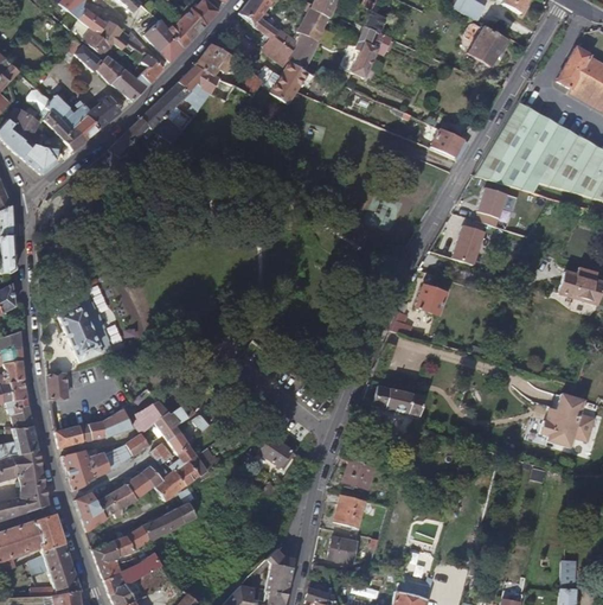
[(79,19),(85,8),(83,6),(85,0),(62,0),(59,4),(62,7),(79,19)]
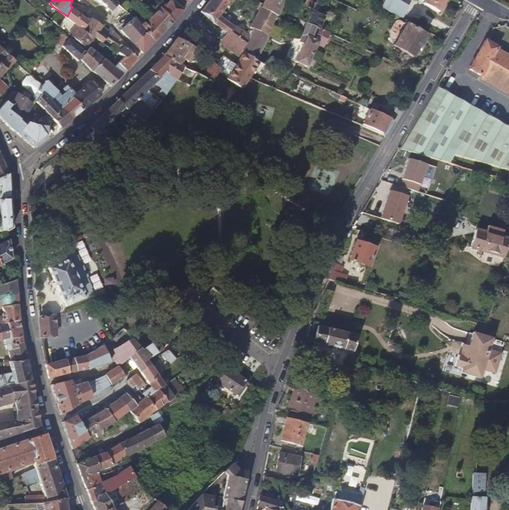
[(119,3),(120,3),(116,0),(112,0),(107,6),(113,11),(119,3)]
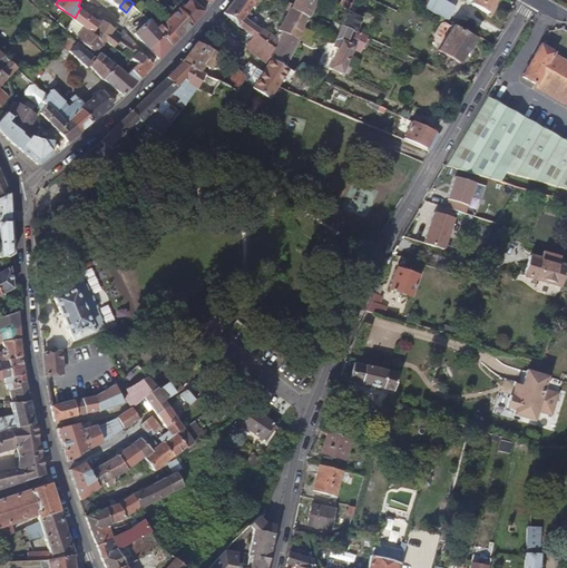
[(191,0),(183,9),(194,23),(206,11),(193,0),(191,0)]
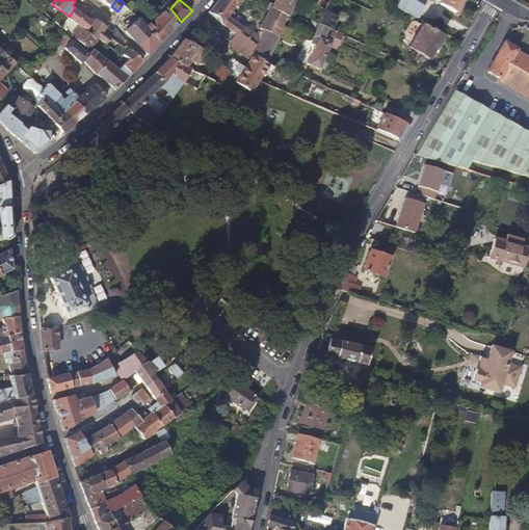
[(245,26),(230,16),(239,2),(235,0),(218,0),(210,11),(226,24),(239,33),(240,34),(241,31),(245,26)]
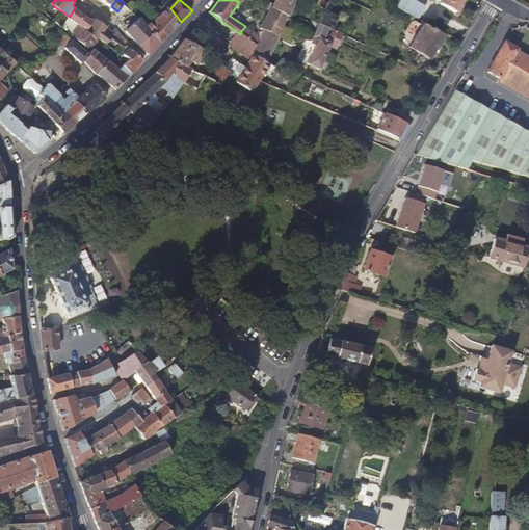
[(297,0),(276,0),(275,4),(274,3),(273,6),(290,14),(291,15),(297,0)]
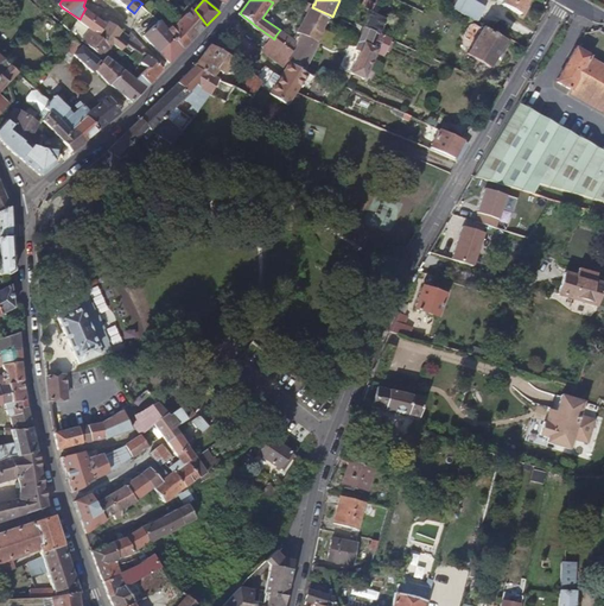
[(364,0),(362,4),(374,11),(377,2),(379,0),(364,0)]
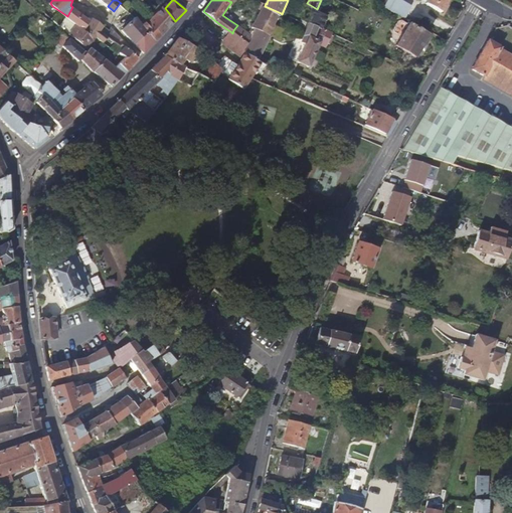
[(389,0),(385,7),(393,11),(399,0),(389,0)]
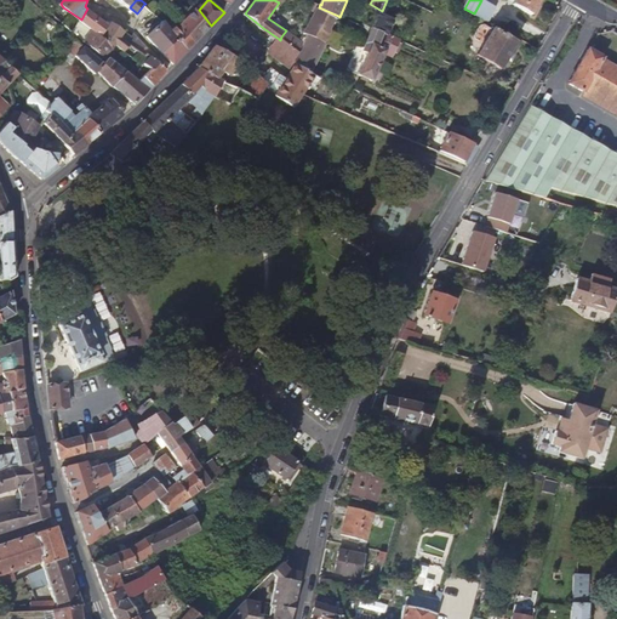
[(474,13),(484,18),(487,11),(491,4),(484,0),(481,0),(474,13)]
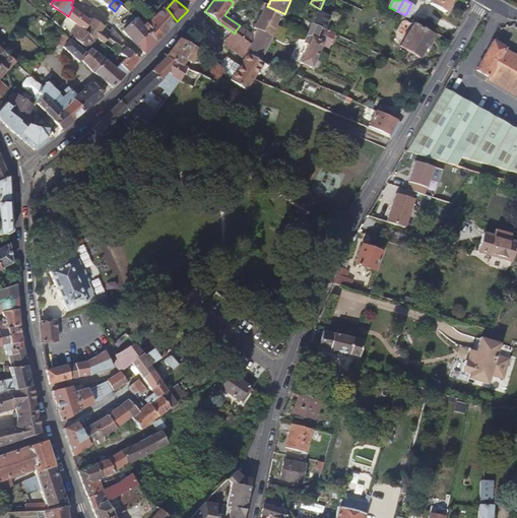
[(446,11),(452,0),(433,0),(431,3),(446,11)]
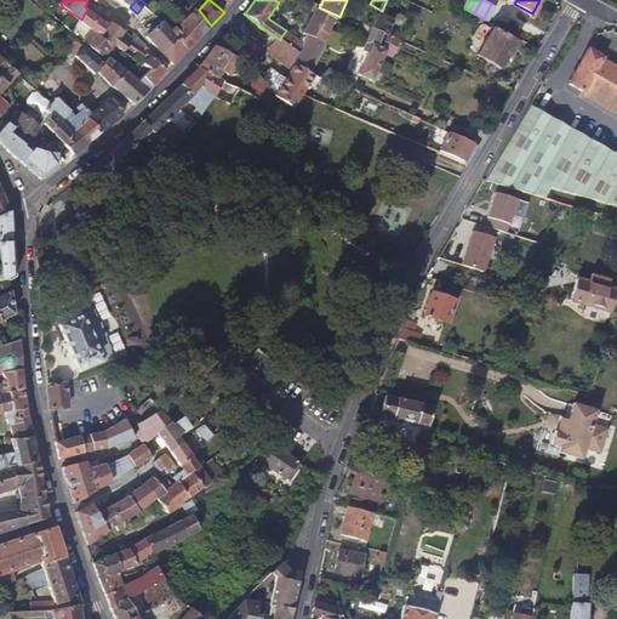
[(319,7),(320,4),(315,1),(313,1),(309,7),(316,11),(319,7)]
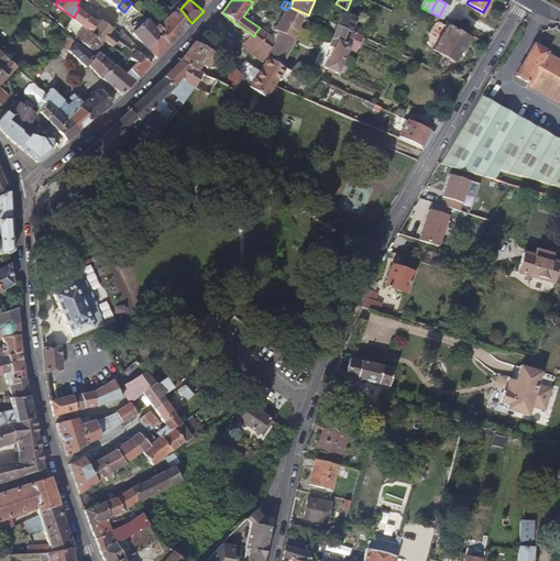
[(150,6),(146,2),(140,11),(143,14),(150,6)]
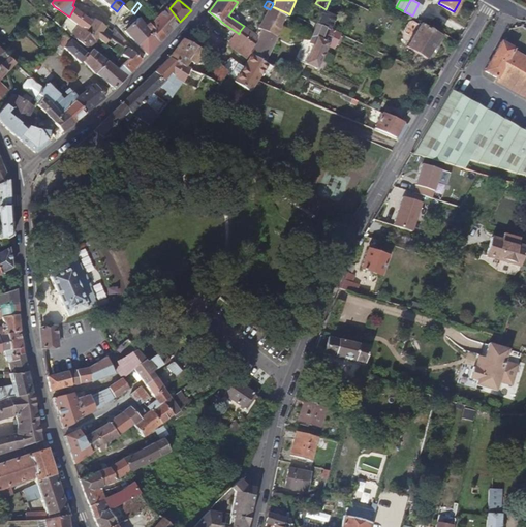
[(326,9),(325,11),(330,13),(333,4),(329,2),(326,9)]
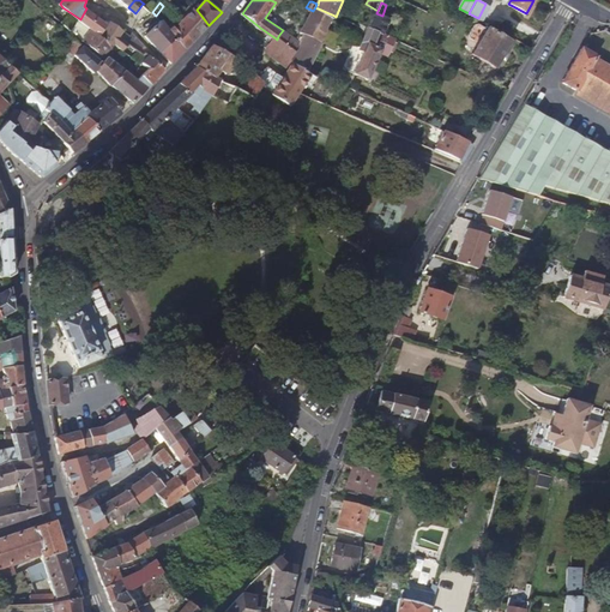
[(328,28),(334,16),(315,7),(313,11),(309,18),(320,23),(328,28)]
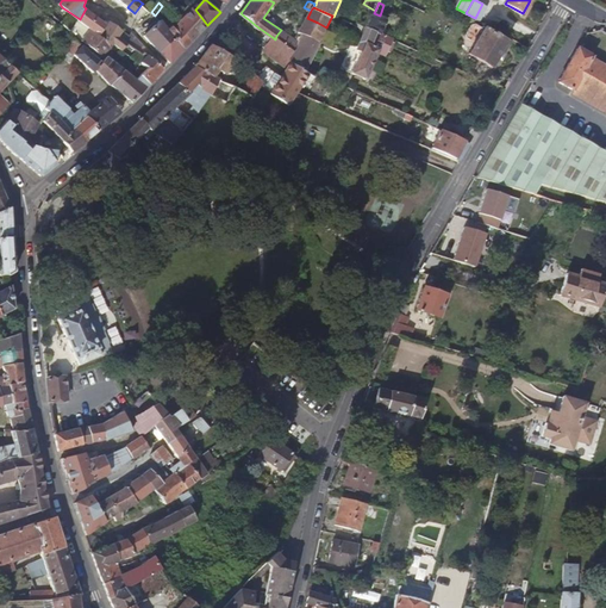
[(93,29),(94,28),(101,32),(107,25),(86,8),(80,19),(93,29)]
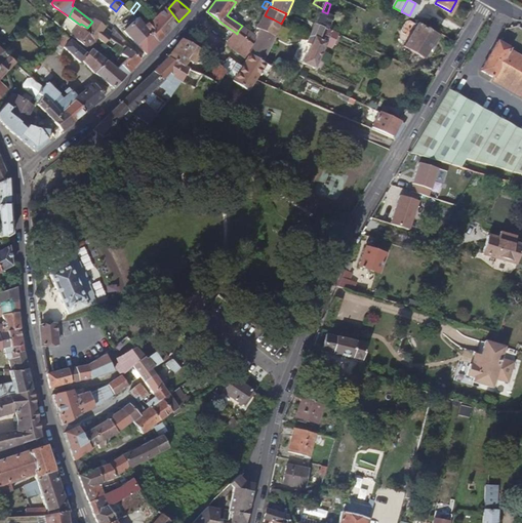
[(156,19),(153,23),(165,36),(179,22),(178,22),(168,8),(167,7),(163,11),(162,9),(159,12),(160,13),(156,18),(156,19)]
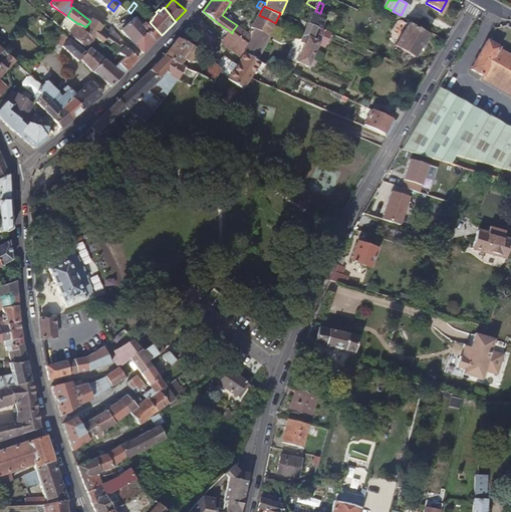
[(64,17),(53,9),(48,15),(59,23),(64,17)]
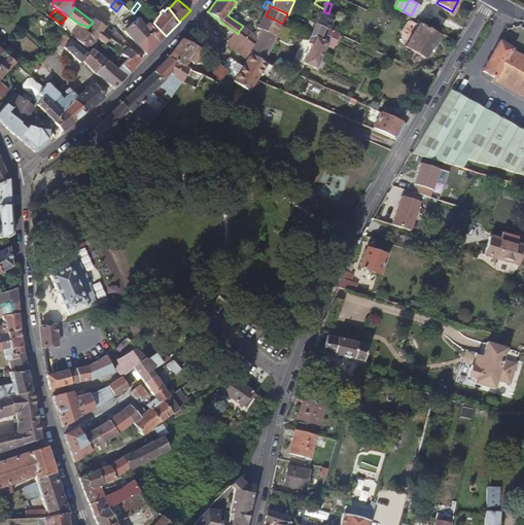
[(445,26),(414,9),(411,15),(416,19),(442,32),(445,26)]
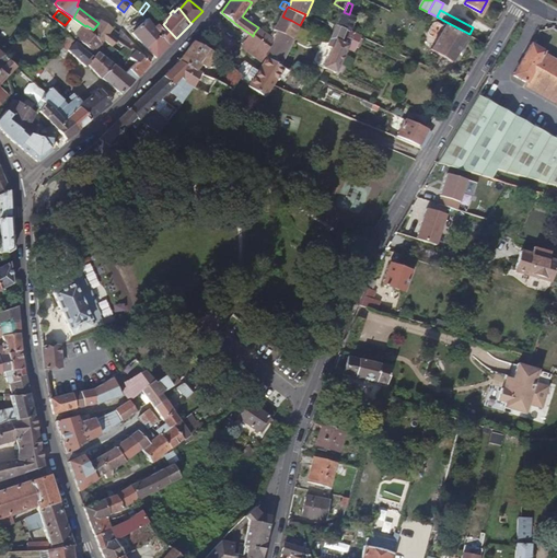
[(356,18),(349,14),(344,12),(337,23),(351,30),(356,18)]
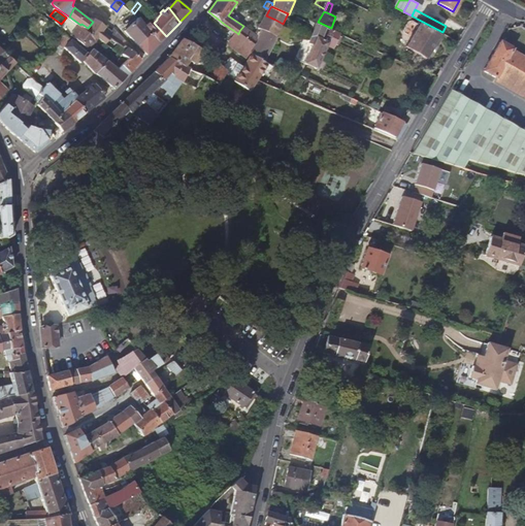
[(154,23),(146,14),(141,20),(145,25),(150,22),(152,25),(154,23)]
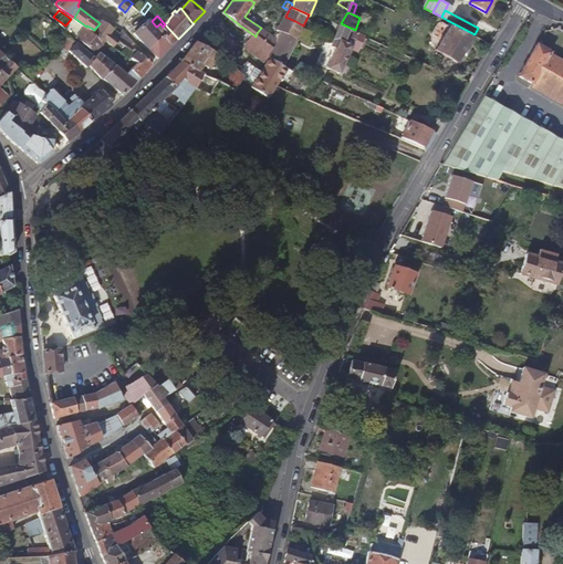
[(285,17),(279,30),(283,31),(283,30),(289,33),(295,21),(285,17)]
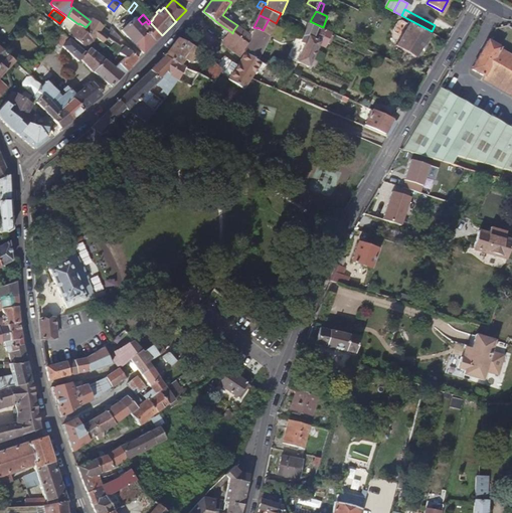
[(145,53),(156,41),(142,24),(138,19),(136,16),(123,28),(123,29),(126,33),(133,41),(136,44),(145,53)]
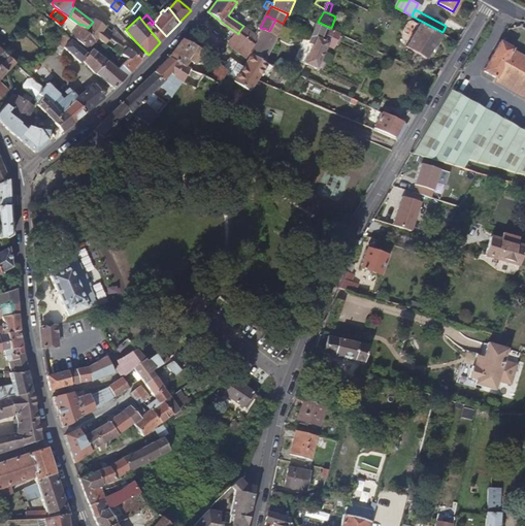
[(95,18),(93,22),(88,28),(85,31),(98,40),(101,37),(108,43),(111,37),(110,36),(105,33),(103,31),(105,28),(106,26),(95,18)]
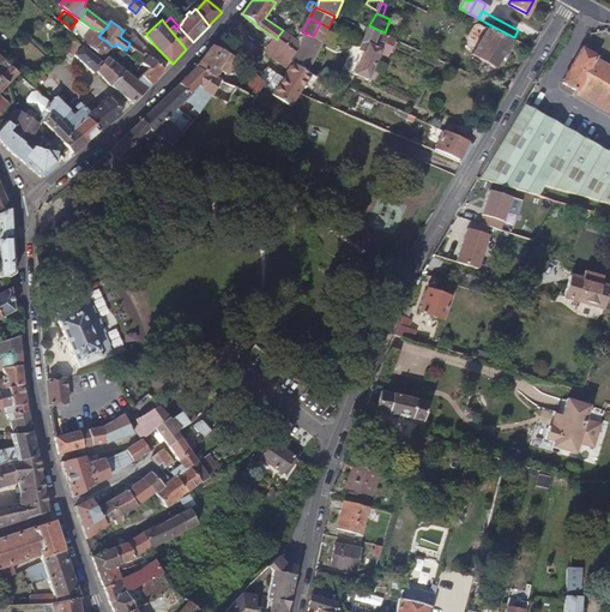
[(324,40),(328,28),(320,23),(313,36),(324,40)]
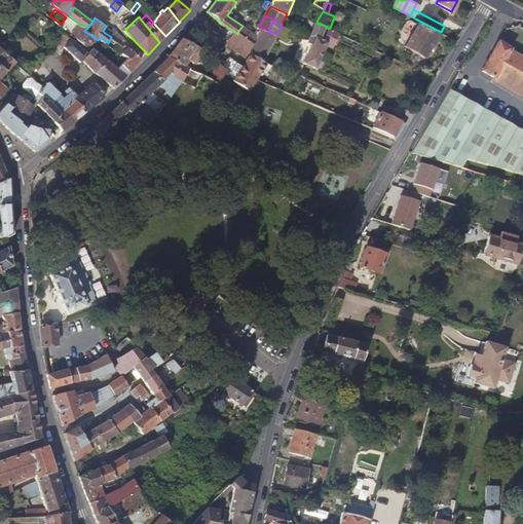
[(402,30),(403,32),(406,34),(413,23),(409,21),(407,22),(406,22),(402,30)]
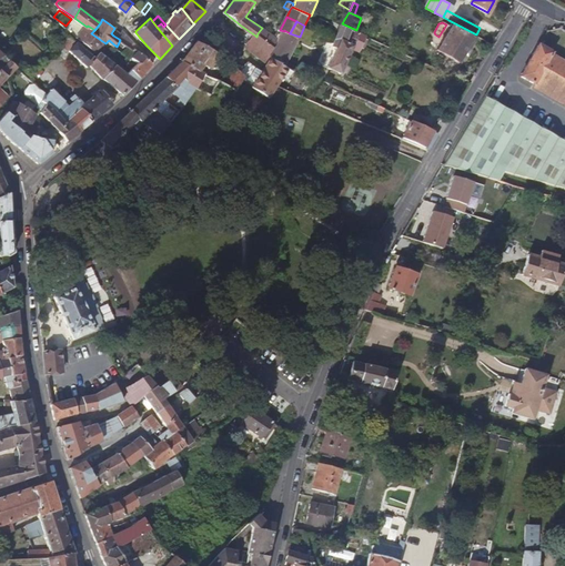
[(172,46),(179,39),(165,24),(163,27),(161,23),(157,27),(172,46)]
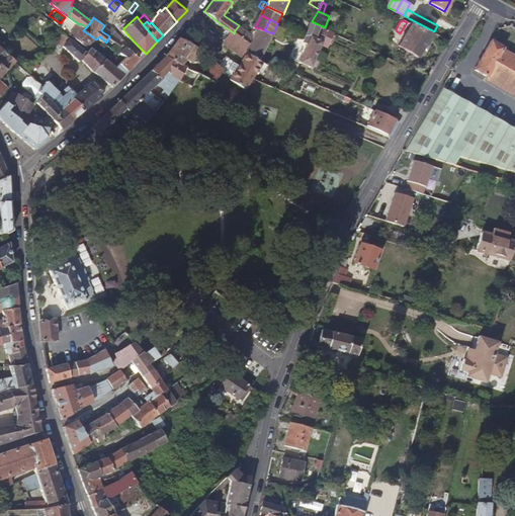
[(336,32),(325,27),(312,21),(309,34),(313,36),(309,44),(301,62),(312,67),(323,41),(330,45),(336,32)]
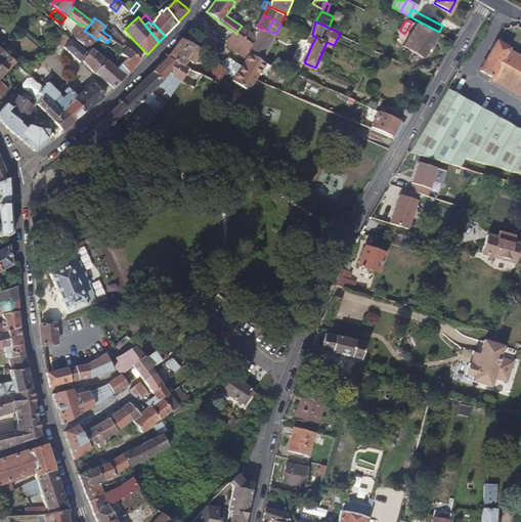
[(278,33),(289,36),(292,25),(281,23),(278,33)]
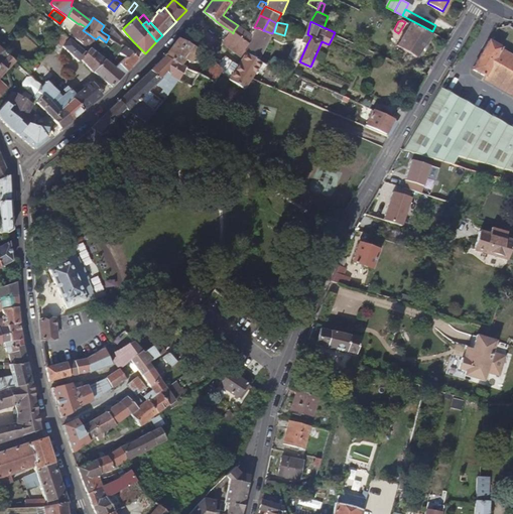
[(405,22),(398,33),(402,35),(397,44),(418,56),(429,35),(409,23),(409,24),(405,22)]
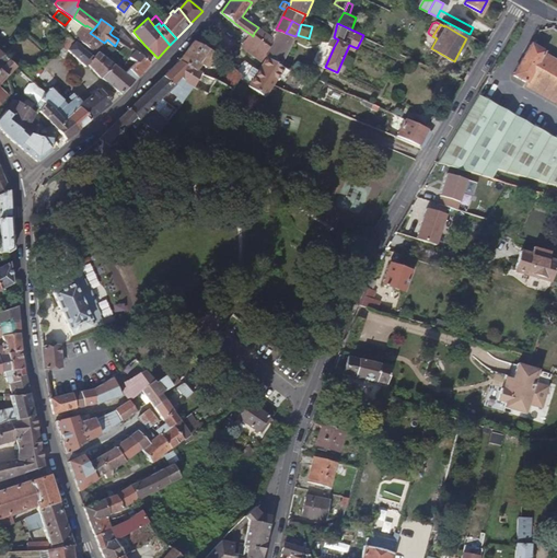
[(90,33),(93,30),(86,25),(85,26),(78,36),(83,41),(82,42),(95,51),(104,43),(90,33)]
